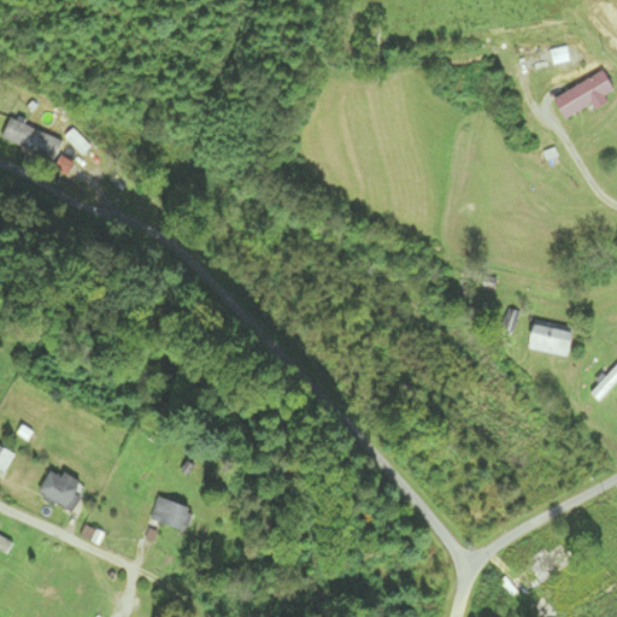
[(551,52),(551,64),(566,64),(566,52),(551,52)]
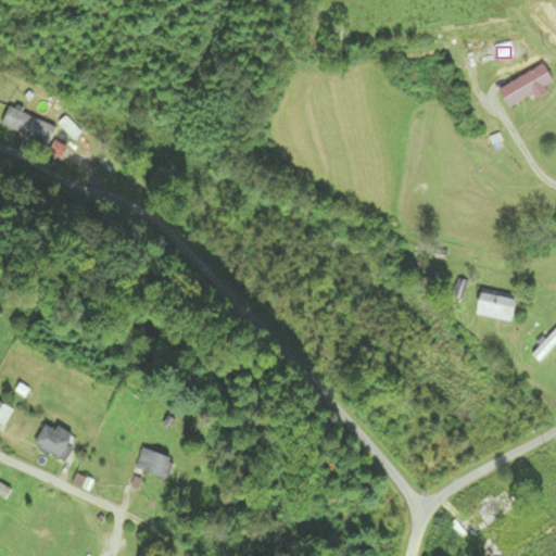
[(529,96),(532,100),(544,92),(542,88),(552,83),(541,64),(496,90),(506,109),(529,96)]
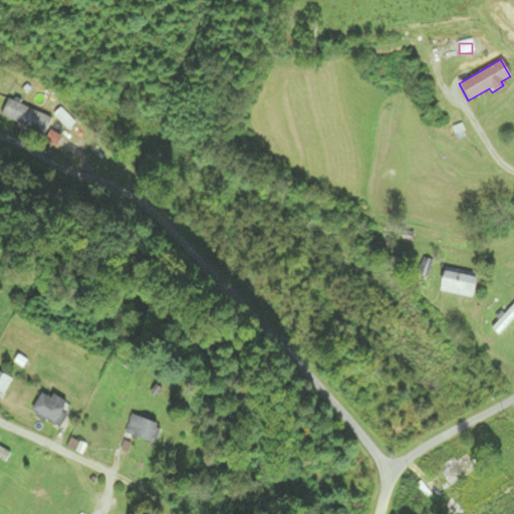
[(44,137),(52,118),(9,99),(1,117),(44,137)]
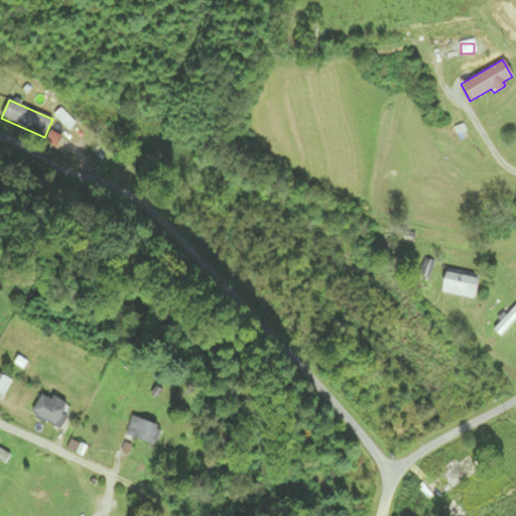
[(438,292),(473,300),(479,277),(443,269),(438,292)]
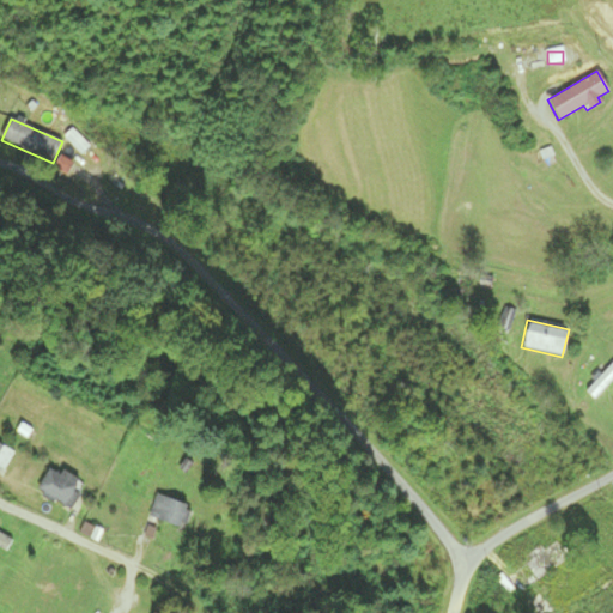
[(13,453),(0,444),(0,467),(4,469),(13,453)]
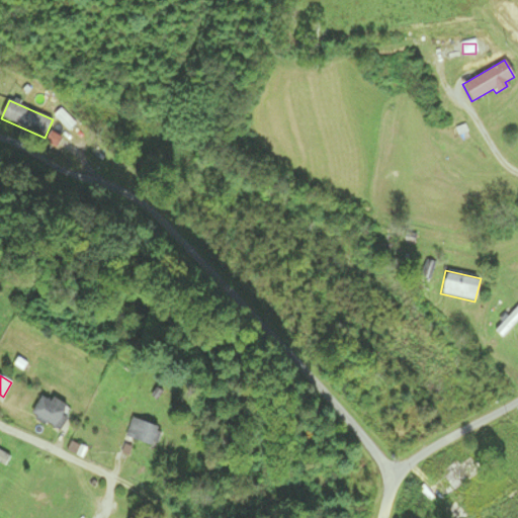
[(58,431),(69,412),(38,394),(27,413),(58,431)]
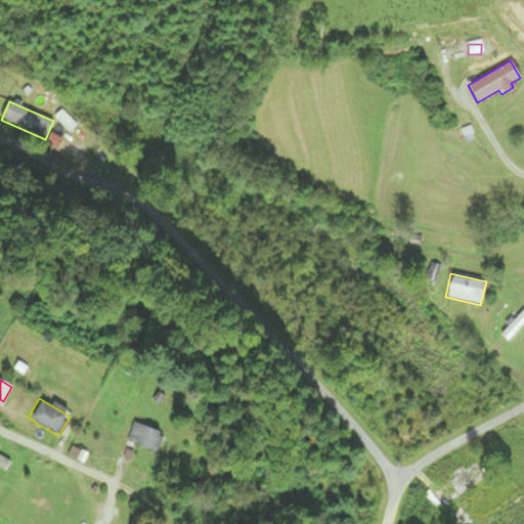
[(124,441),(154,455),(162,436),(132,423),(124,441)]
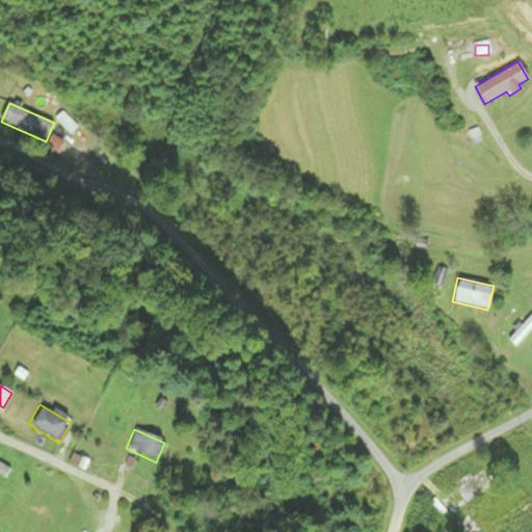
[(445,495),(457,512),(500,480),(487,463),(445,495)]
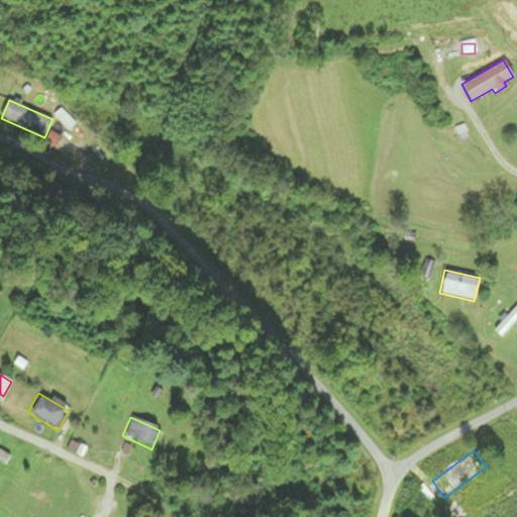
[(440,512),(444,516),(464,516),(467,515),(453,500),(440,512)]
